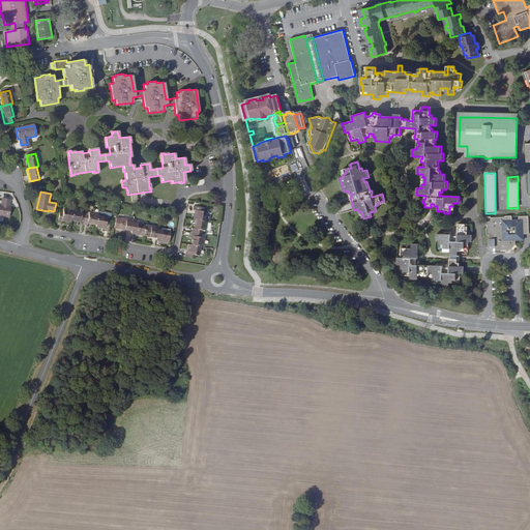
[(0,211),(0,222),(8,224),(9,213),(8,212),(9,206),(2,205),(1,211),(0,211)]
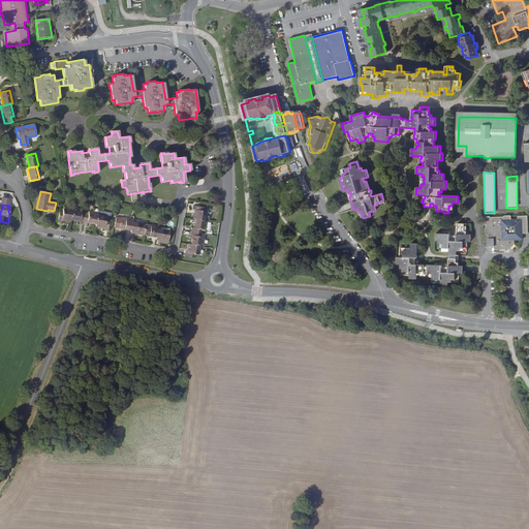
[(193,210),(191,219),(193,220),(205,221),(207,209),(192,206),(192,210),(193,210)]
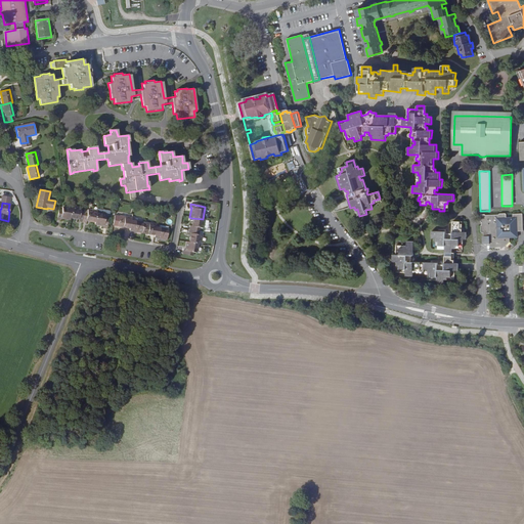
[(79,221),(82,222),(85,210),(80,209),(81,207),(73,206),(72,208),(70,218),(79,220),(79,221)]
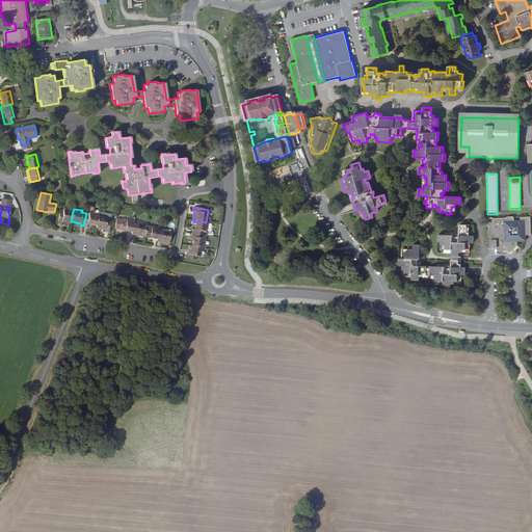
[(61,222),(71,224),(71,221),(73,211),(63,210),(63,212),(59,211),(57,223),(61,223),(61,222)]
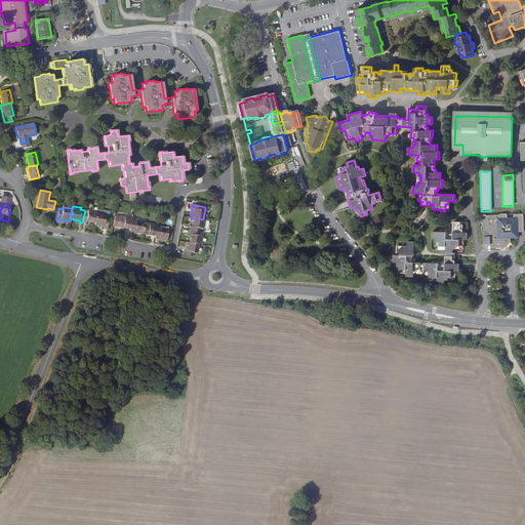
[(85,210),(82,223),(86,223),(86,221),(95,224),(97,213),(97,210),(88,209),(88,211),(85,210)]
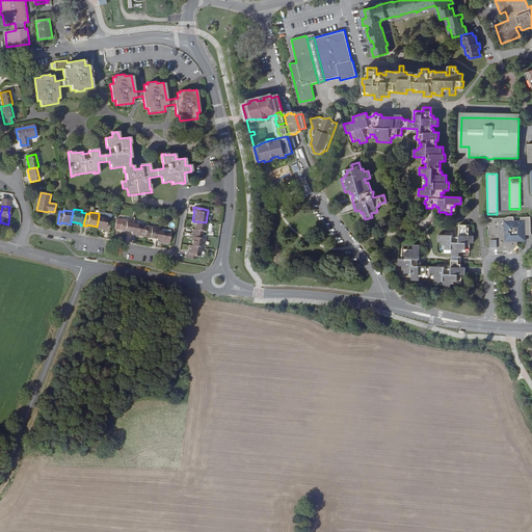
[(497,248),(498,251),(502,251),(502,249),(508,249),(508,251),(513,250),(517,245),(517,241),(526,241),(525,235),(531,235),(531,231),(530,219),(531,219),(531,215),(521,216),(521,221),(514,221),(514,217),(513,217),(507,217),(506,218),(494,218),(493,218),(489,218),(488,219),(488,225),(488,227),(490,227),(490,229),(489,229),(488,229),(488,235),(489,236),(491,236),(491,240),(491,245),(497,245),(497,248)]
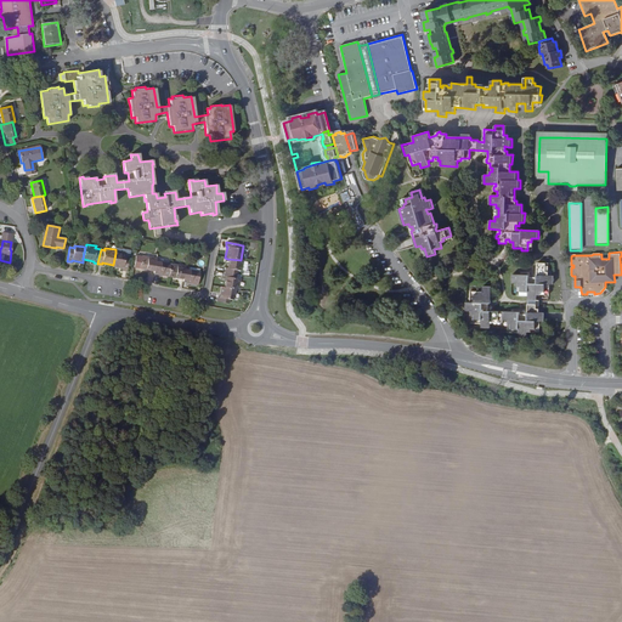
[(113,265),(112,267),(123,269),(122,270),(126,271),(129,256),(125,256),(125,254),(116,253),(113,265)]
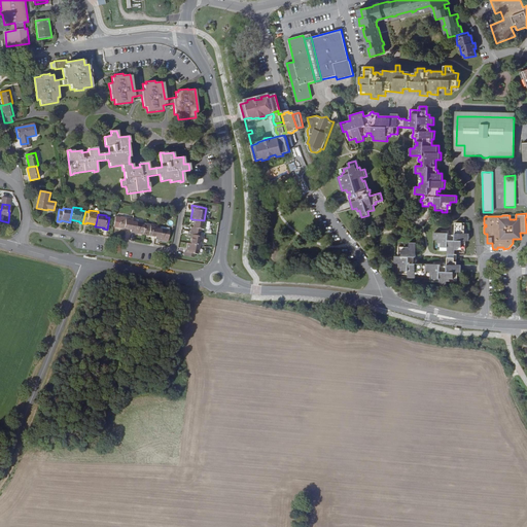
[(131,230),(132,221),(133,220),(119,217),(119,218),(115,217),(113,226),(117,227),(131,230)]
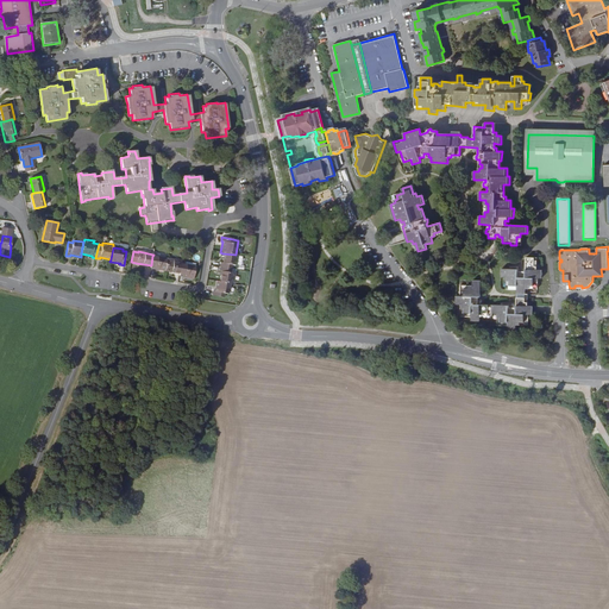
[(236,265),(238,256),(236,255),(223,253),(221,263),(220,263),(219,268),(233,270),(233,265),(236,265)]
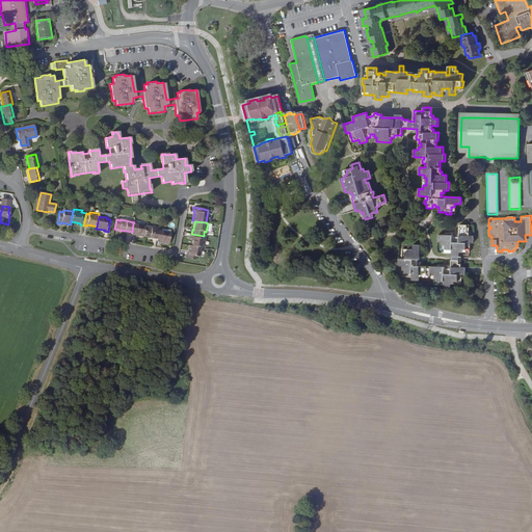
[(132,232),(131,234),(144,236),(145,225),(133,223),(132,232)]
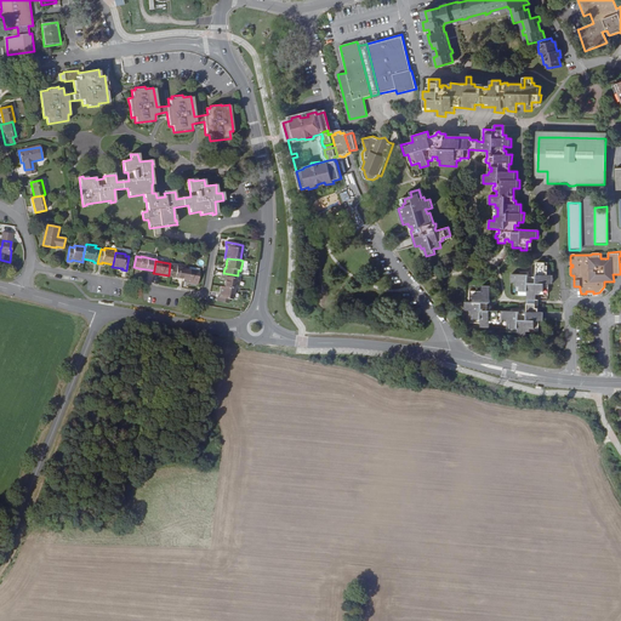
[(545,272),(545,263),(536,262),(536,281),(533,280),(533,283),(528,283),(528,274),(512,274),(512,283),(517,283),(517,286),(519,286),(519,295),(528,295),(528,302),(527,317),(524,317),(524,320),(519,319),(519,312),(484,311),(484,308),(482,308),(482,305),(485,305),(485,302),(490,302),(491,286),(483,285),(482,291),(479,291),(478,295),(469,294),(469,302),(466,302),(465,311),(471,311),(471,314),(473,314),(473,323),(482,323),(482,326),(490,328),(490,322),(494,322),(494,319),(502,319),(507,319),(507,323),(511,323),(510,332),(518,332),(518,336),(527,336),(527,331),(530,331),(530,329),(539,329),(539,320),(543,320),(543,312),(539,312),(539,308),(536,308),(536,302),(536,300),(536,294),(540,294),(540,291),(548,292),(548,284),(552,284),(553,275),(547,275),(547,272),(545,272)]
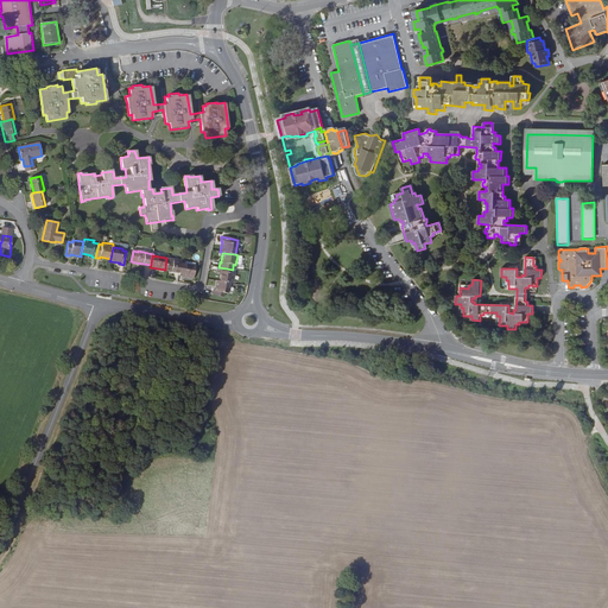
[(181,264),(182,260),(166,258),(165,270),(179,272),(181,264)]
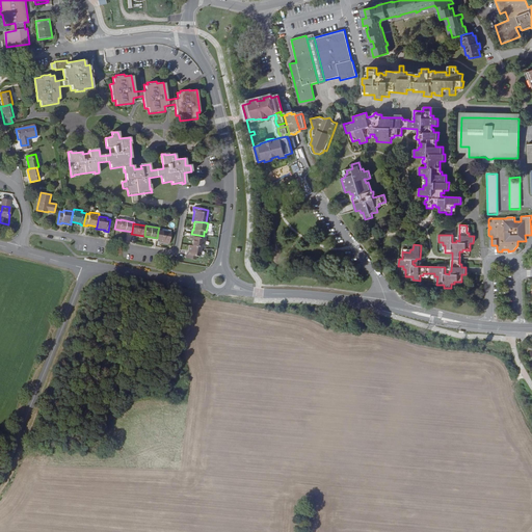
[(157,238),(157,240),(169,242),(170,232),(158,231),(157,238)]
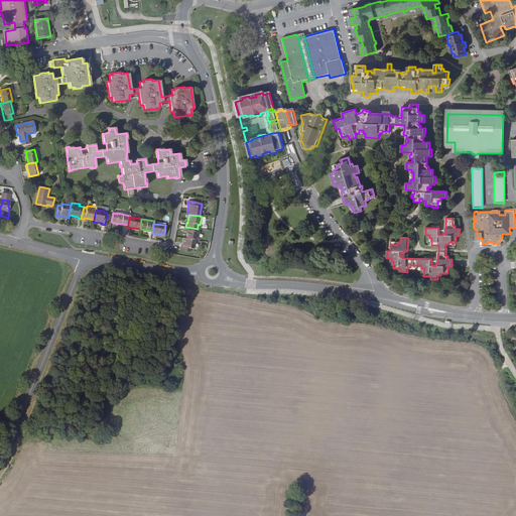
[(198,229),(185,227),(185,230),(186,230),(184,239),(195,241),(198,241),(199,232),(197,232),(198,229)]
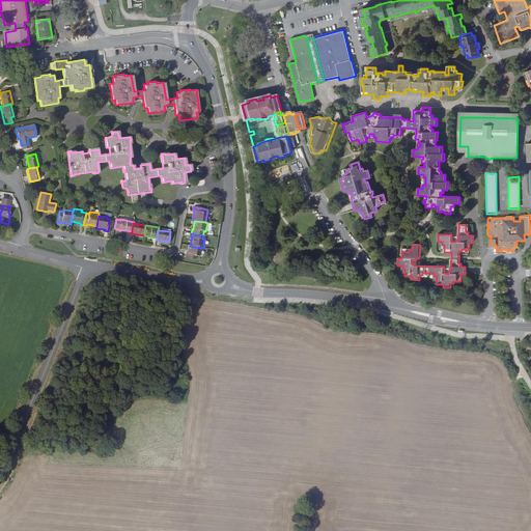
[(199,256),(200,248),(190,246),(188,246),(187,254),(185,254),(185,257),(196,259),(197,256),(199,256)]
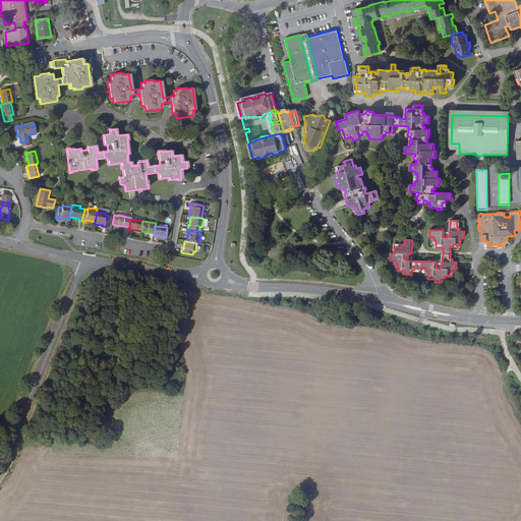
All buildings are outlined.
